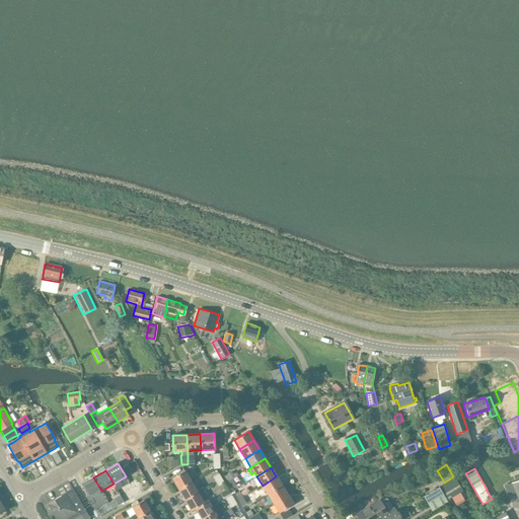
[(186,470),(172,478),(178,489),(192,482),(186,470)]
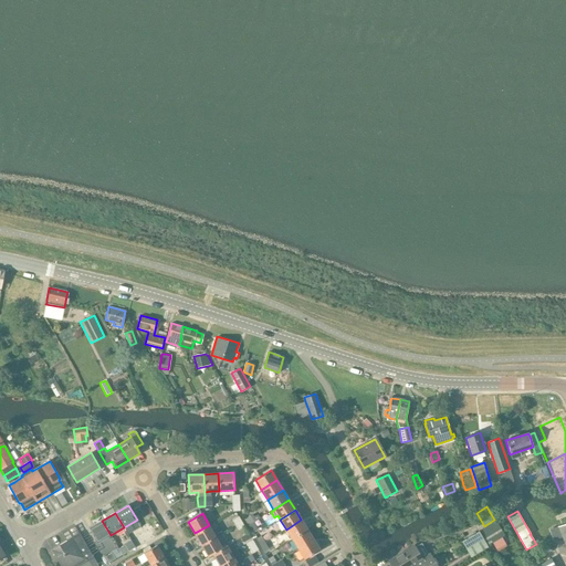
[(252,515),(244,521),(248,526),(260,519),(258,514),(254,517),(252,515)]
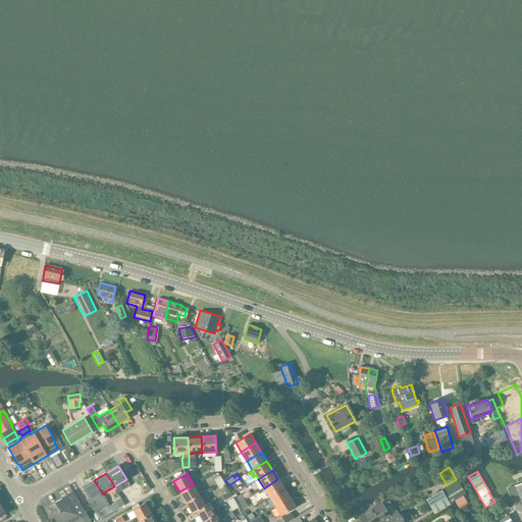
[(214,479),(217,484),(222,481),(220,476),(214,479)]
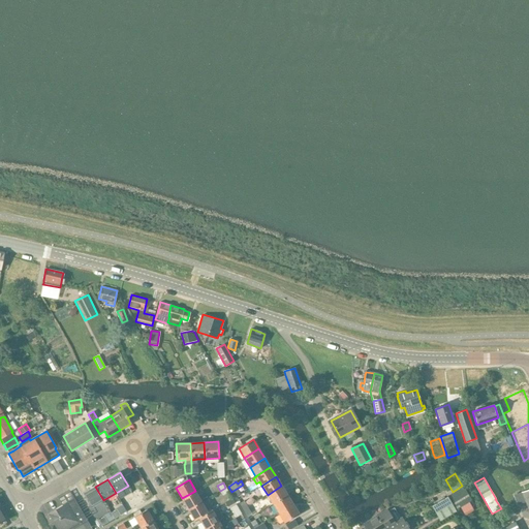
[(268,495),(273,504),(287,495),(281,486),(268,495)]
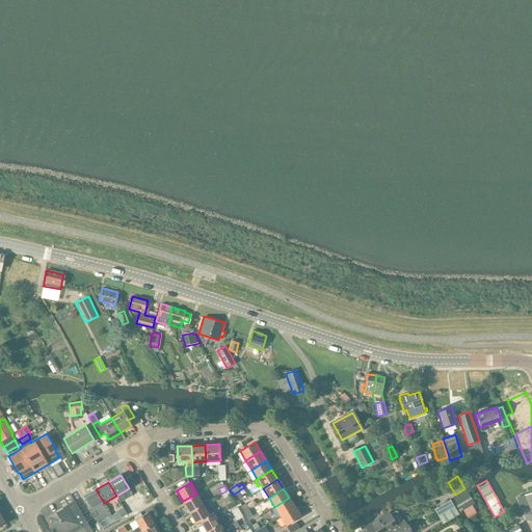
[(104,503),(96,489),(83,496),(91,510),(104,503)]
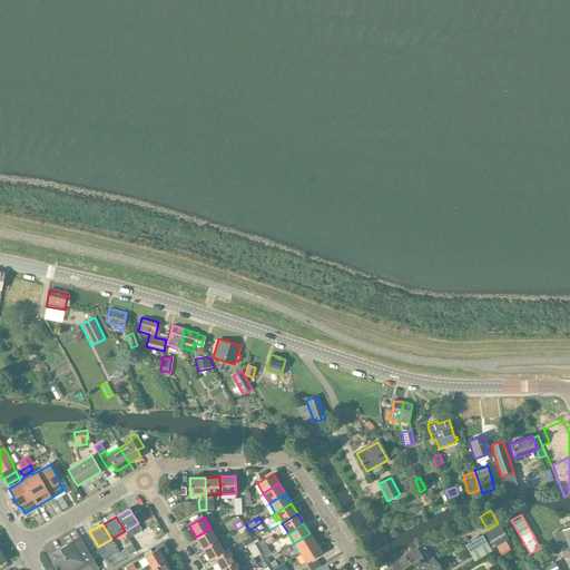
[(490,549),(503,541),(508,538),(500,524),(464,544),(473,560),(481,556),(487,552),(491,550),(490,549)]
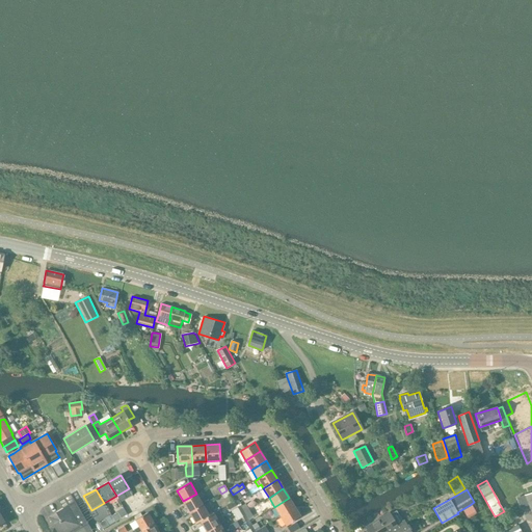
[(183,501),(189,512),(203,504),(200,499),(204,496),(201,491),(196,494),(183,501)]
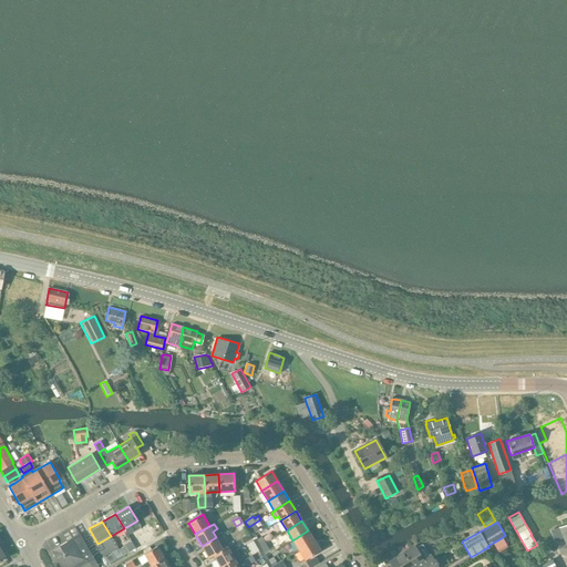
[(254,524),(248,527),(253,533),(258,529),(254,524)]
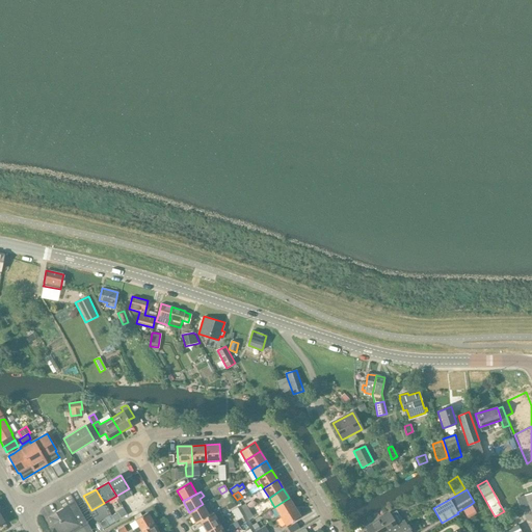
[(519,498),(517,498),(521,507),(528,504),(531,512),(531,491),(524,496),(523,495),(520,496),(519,498)]
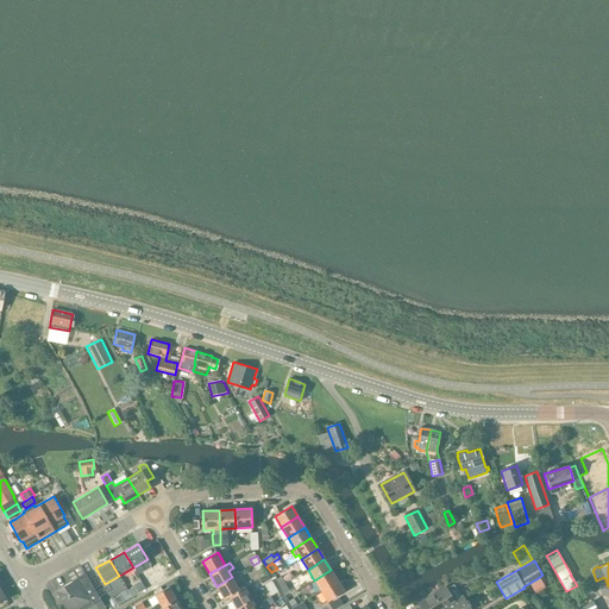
[(145,589),(164,578),(159,570),(140,581),(145,589)]
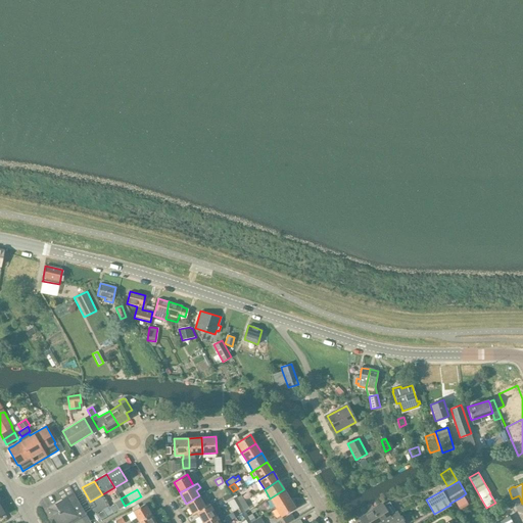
[(270,498),(276,508),(290,498),(284,489),(270,498)]
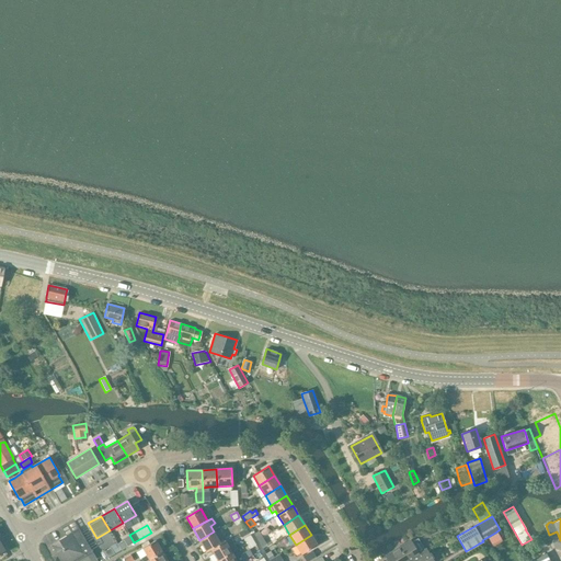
[(247,528),(238,533),(241,538),(249,534),(247,528)]
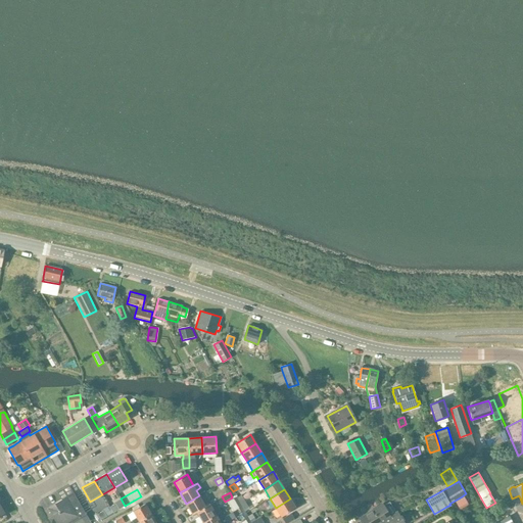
[(74,493),(68,496),(47,508),(55,522),(86,522),(89,521),(74,493)]
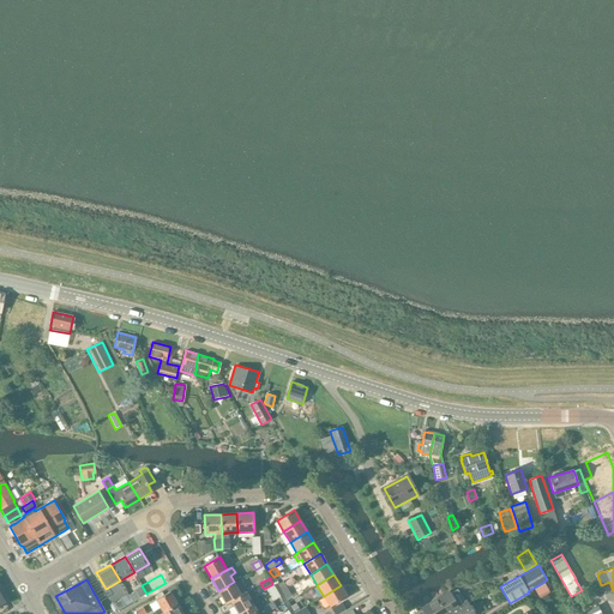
[(218,591),(226,603),(230,601),(241,595),(234,582),(218,591)]
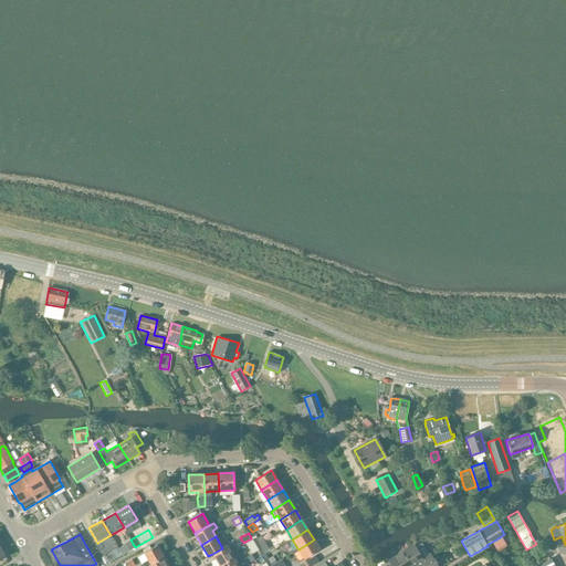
[(260,545),(265,543),(261,536),(255,538),(260,545)]
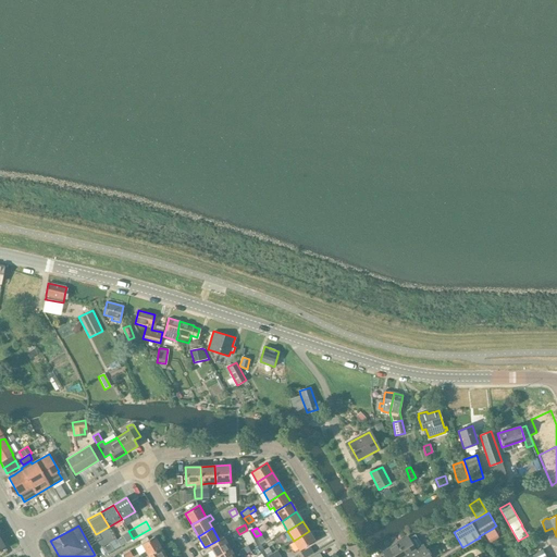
[(494,530),(485,535),(489,542),(498,537),(494,530)]
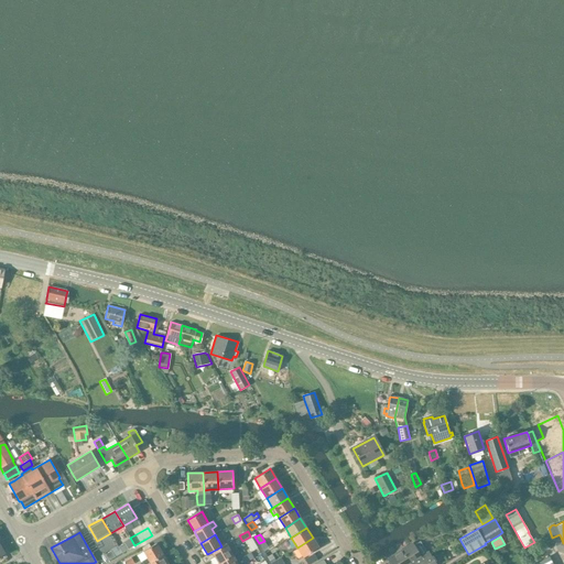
[(245,541),(248,546),(255,542),(251,538),(245,541)]
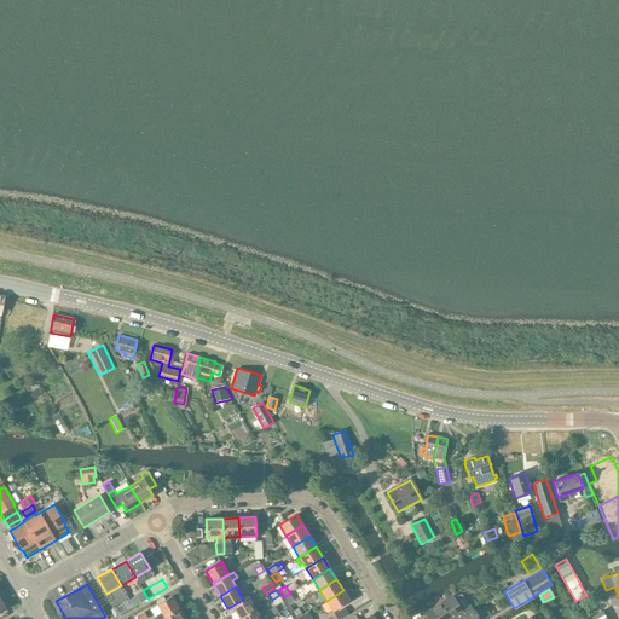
[(343,590),(327,601),(333,612),(350,601),(343,590)]
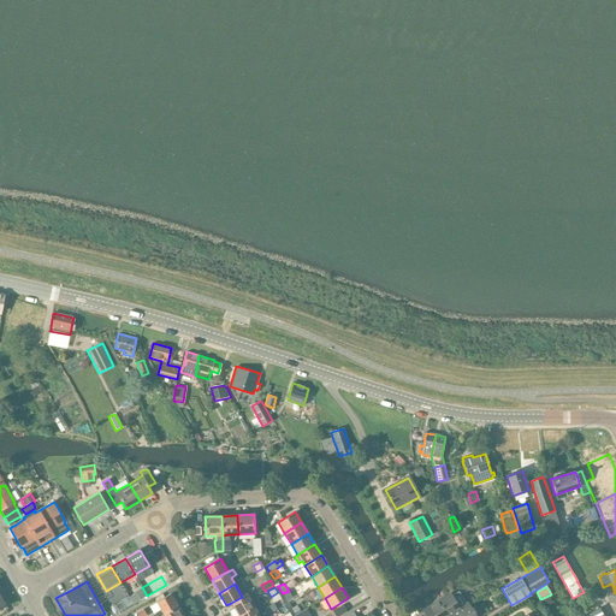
[(278,592),(271,597),(274,603),(282,598),(278,592)]
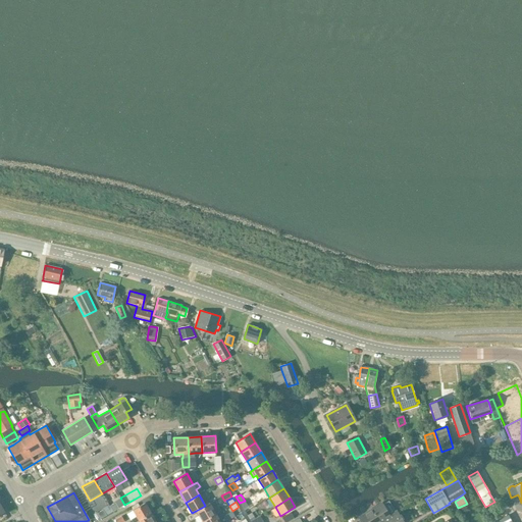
[(381,521),(398,513),(397,510),(395,511),(388,502),(383,506),(382,504),(359,518),(360,519),(359,520),(359,521),(381,521)]
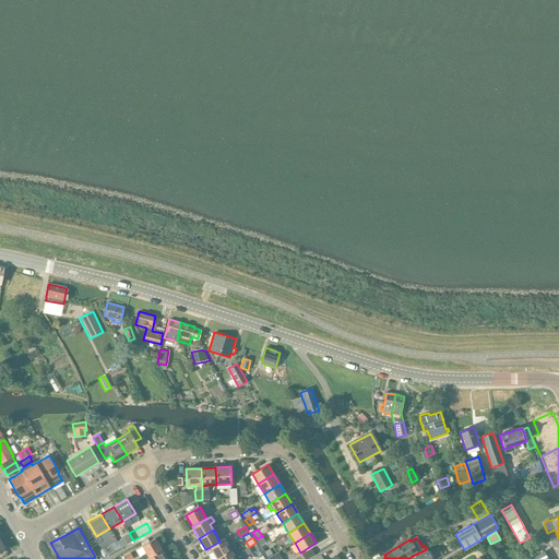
[(117,542),(121,548),(127,545),(123,538),(117,542)]
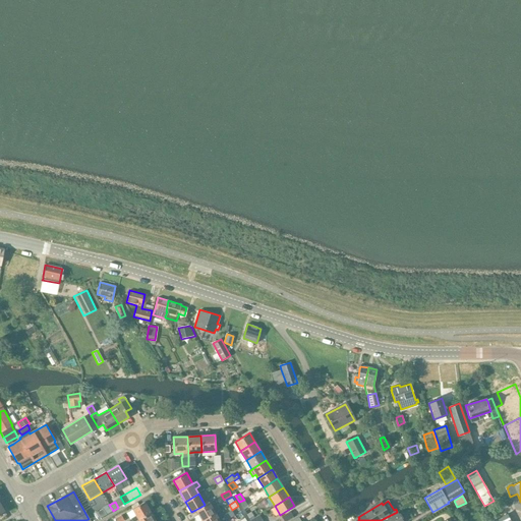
[(135,520),(151,513),(145,502),(132,510),(135,516),(130,519),(131,520),(135,520)]
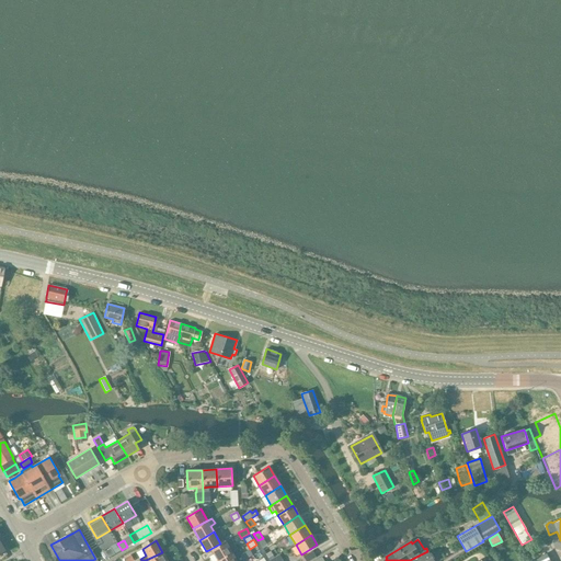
[(220,544),(210,549),(212,549),(218,560),(232,552),(229,547),(225,540),(220,544)]
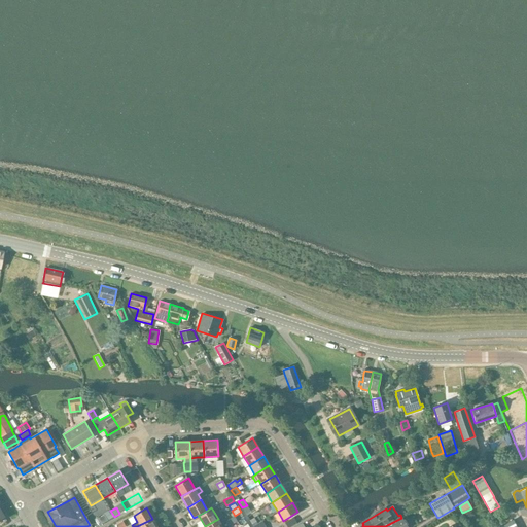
[(98,518),(102,524),(108,521),(104,515),(98,518)]
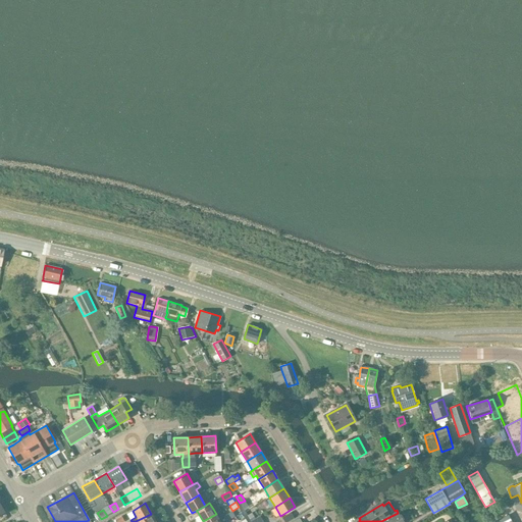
[(216,514),(203,521),(202,521),(220,521),(219,519),(222,517),(219,512),(216,514)]
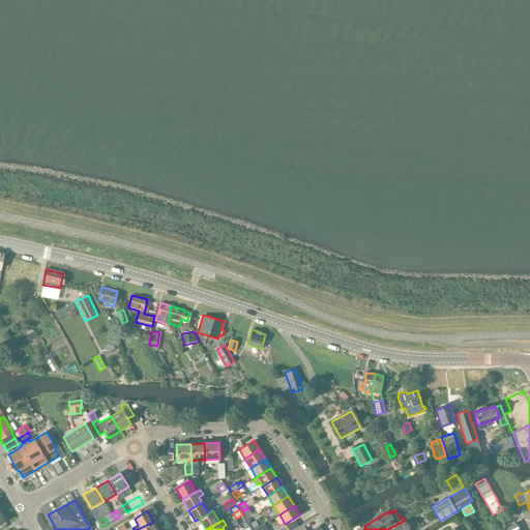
[(295,521),(286,526),(288,529),(292,529),(298,527),(295,521)]
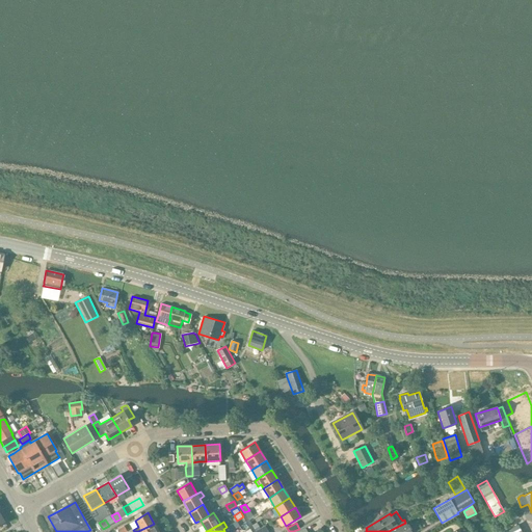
[(410,531),(405,523),(389,531),(410,531)]
